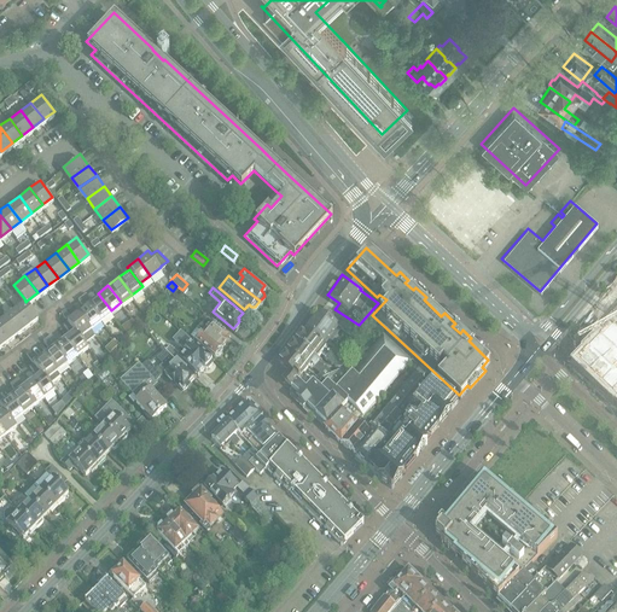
[(100,318),(111,310),(98,293),(87,301),(100,318)]
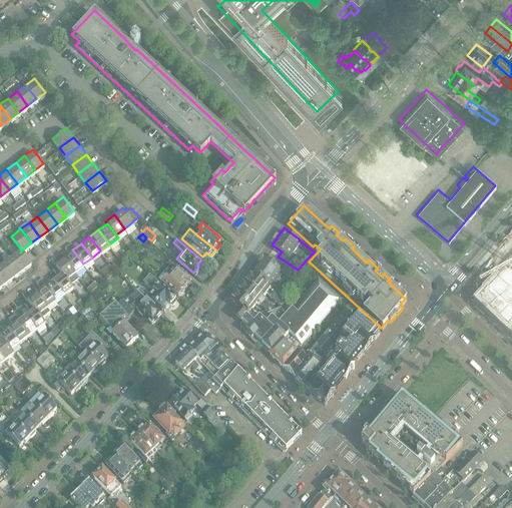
[(31,262),(22,249),(21,250),(20,247),(11,255),(21,269),(31,262)]
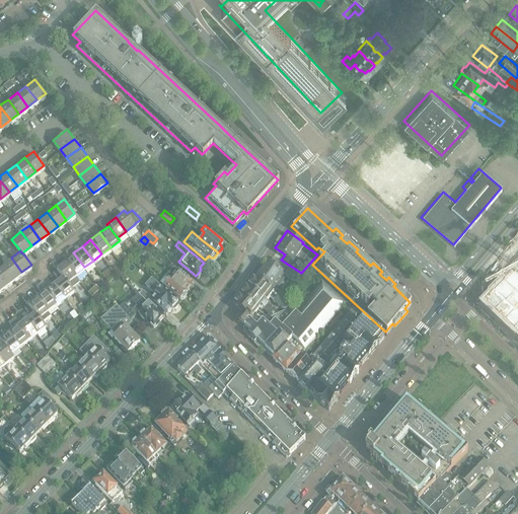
[(76,274),(84,267),(73,252),(64,260),(75,274),(76,274)]
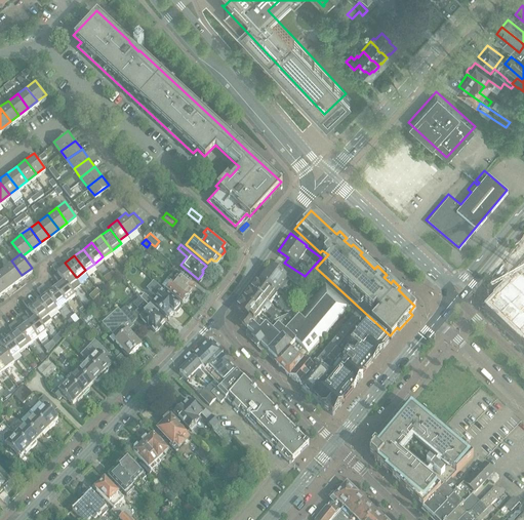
[(13,281),(22,275),(11,261),(3,267),(13,281)]
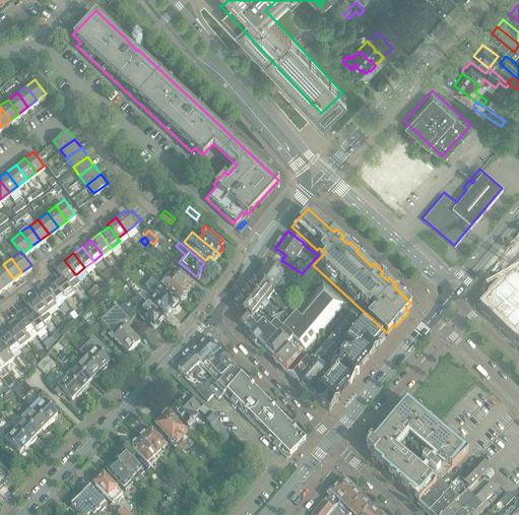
[(265,283),(271,287),(282,271),(294,279),(299,272),(278,259),(274,265),(267,260),(255,276),(265,283)]
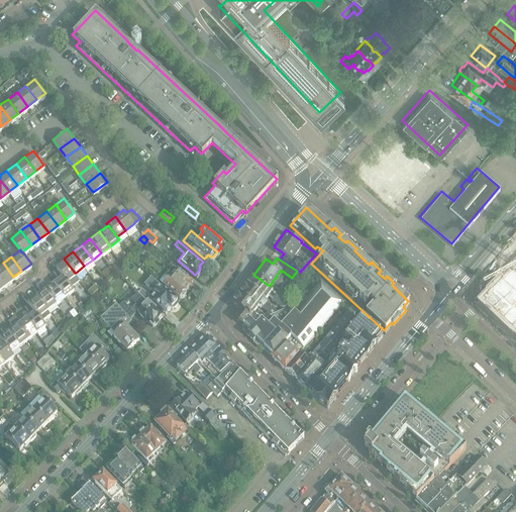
[(76,273),(75,273),(64,259),(56,266),(60,271),(62,274),(67,280),(67,279),(70,284),(79,277),(76,273)]
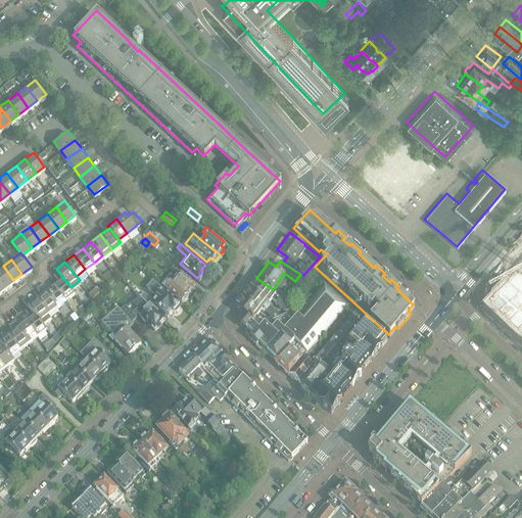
[(0,279),(5,286),(13,280),(3,266),(0,268),(0,279)]
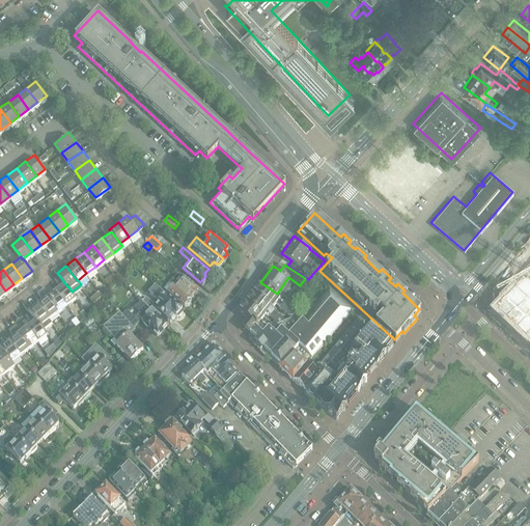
[(168,278),(162,285),(184,302),(187,302),(190,298),(189,296),(194,288),(191,286),(194,283),(180,273),(173,282),(168,278)]
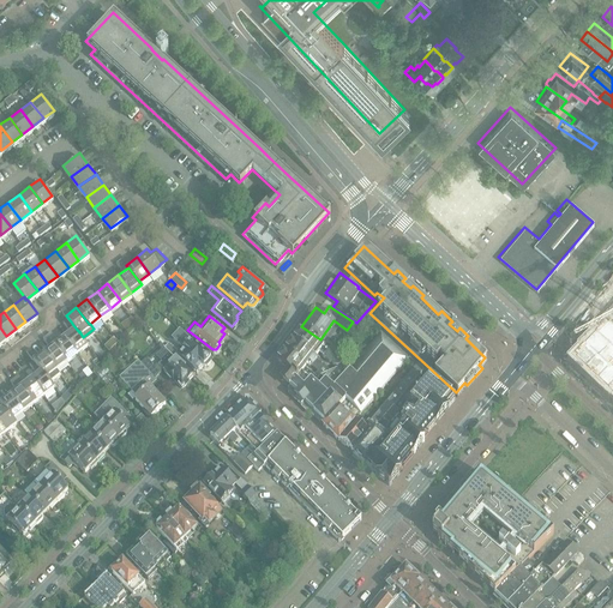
[(86,341),(83,337),(79,331),(79,332),(73,325),(64,332),(76,349),(86,341)]
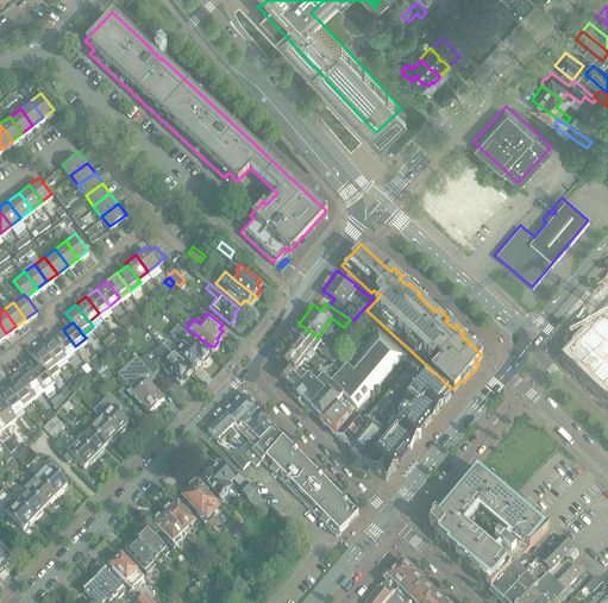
[(339,352),(318,337),(311,332),(299,324),(290,334),(311,351),(315,344),(319,346),(319,350),(332,359),(334,358),(339,352)]
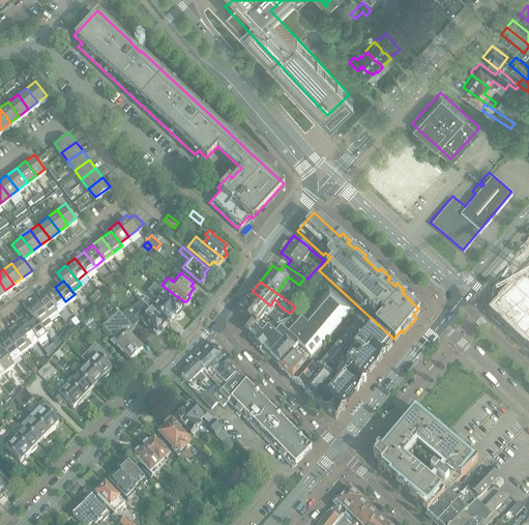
[(528,286),(525,283),(506,302),(524,320),(520,324),(516,329),(528,342),(528,286)]
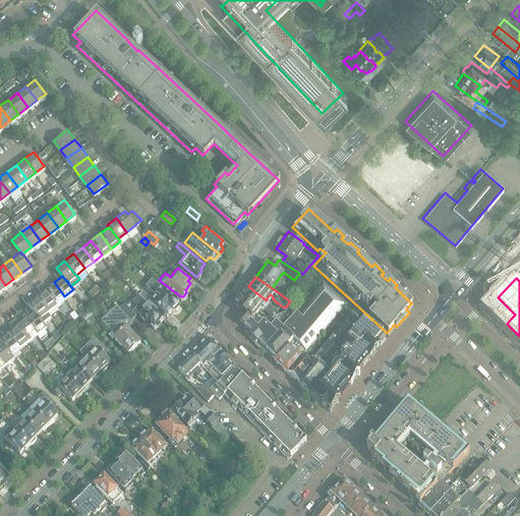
[(275,355),(334,290),(322,279),(296,309),(264,345),(275,355)]
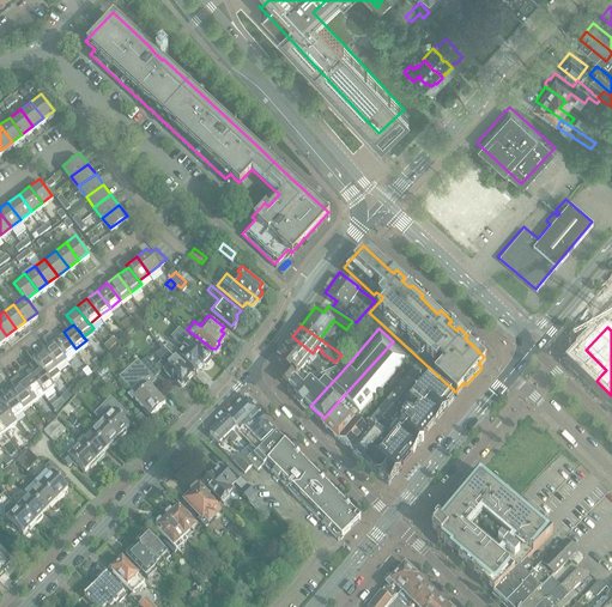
[(210,352),(188,333),(185,331),(177,338),(183,344),(177,351),(195,368),(201,360),(205,360),(210,356),(210,352)]
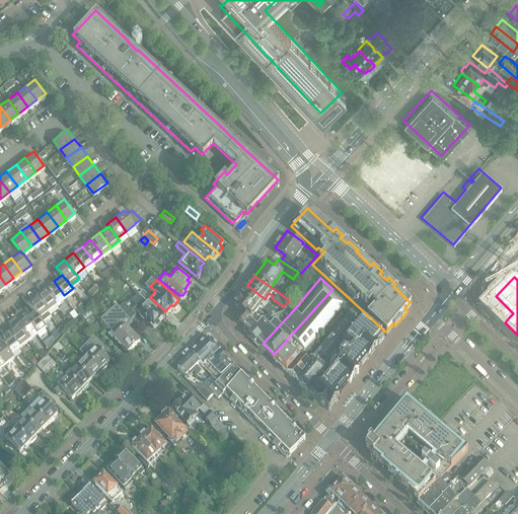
[(55,302),(64,295),(54,281),(45,288),(55,302)]
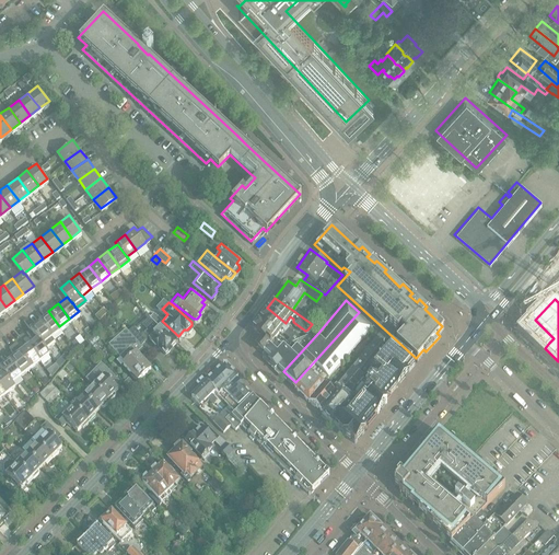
[(300,335),(286,323),(267,308),(259,318),(278,332),(277,333),(284,339),(287,342),(300,335)]
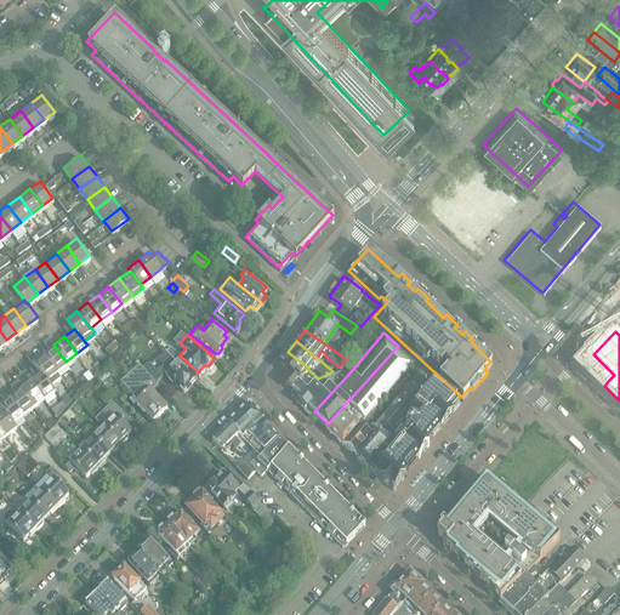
[(176,381),(183,388),(186,387),(188,385),(189,382),(195,375),(175,356),(166,347),(163,343),(159,346),(163,349),(157,356),(159,358),(155,362),(170,376),(171,380),(175,383),(176,381)]
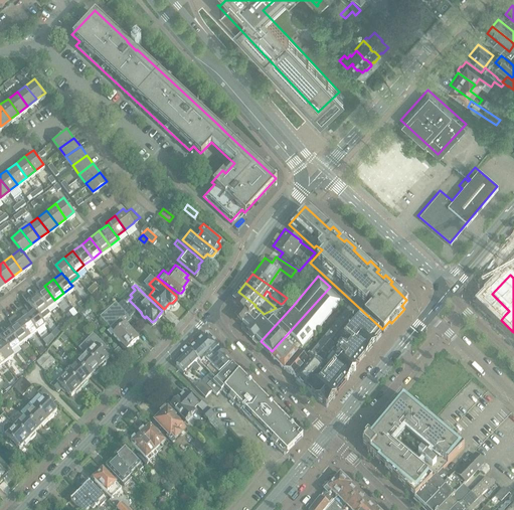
[(138,288),(145,295),(148,291),(141,285),(138,287),(138,288)]
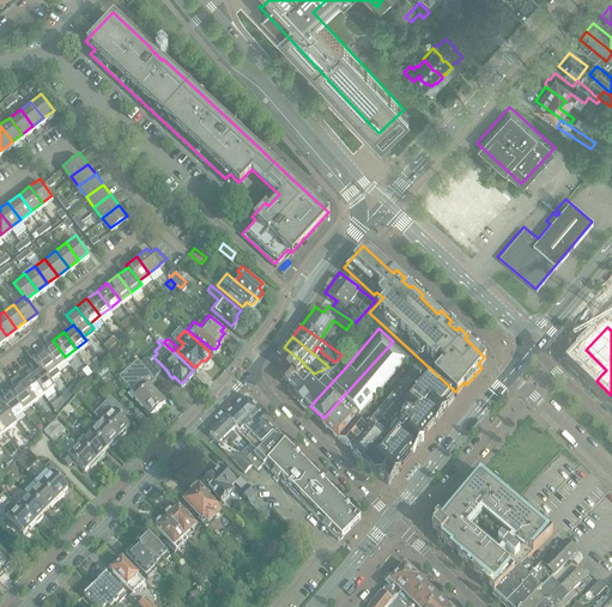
[(55,365),(65,357),(53,340),(42,348),(55,365)]
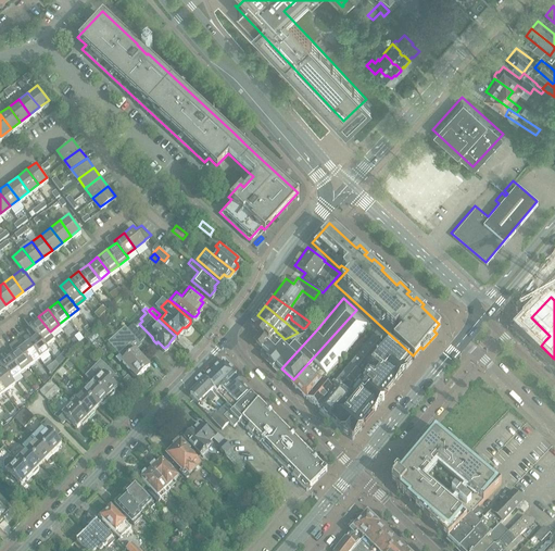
[(324,374),(368,321),(356,310),(293,379),(292,380),(306,395),(324,374)]
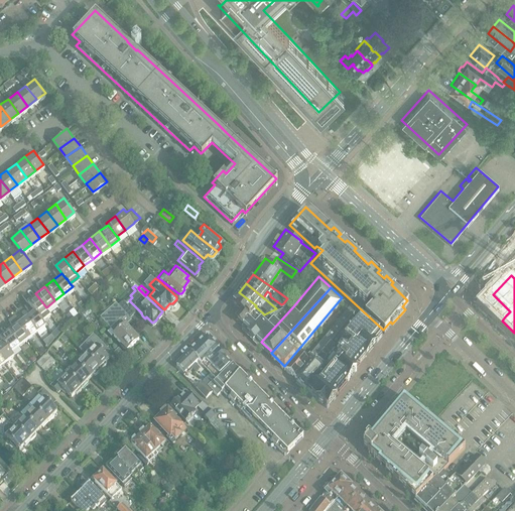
[(30,297),(28,294),(24,289),(21,291),(27,299),(31,305),(33,308),(34,308),(37,313),(38,313),(40,316),(48,310),(46,307),(35,293),(30,297)]
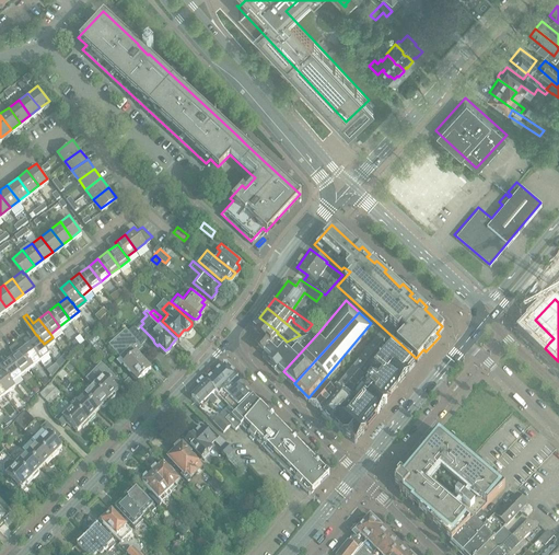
[(263,348),(277,333),(278,332),(259,318),(254,325),(254,326),(253,327),(254,328),(253,330),(255,340),(256,342),(255,342),(263,348)]
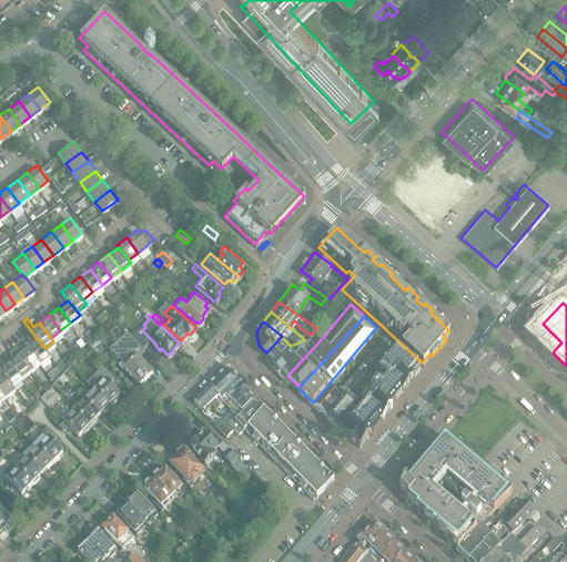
[(131,325),(127,329),(139,343),(143,338),(131,325)]
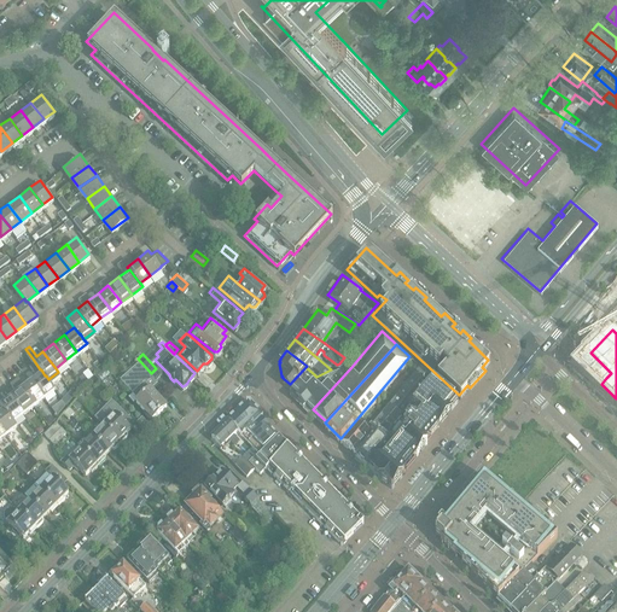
[(156,379),(149,371),(138,359),(120,376),(138,394),(134,396),(151,414),(166,402),(150,385),(156,379)]
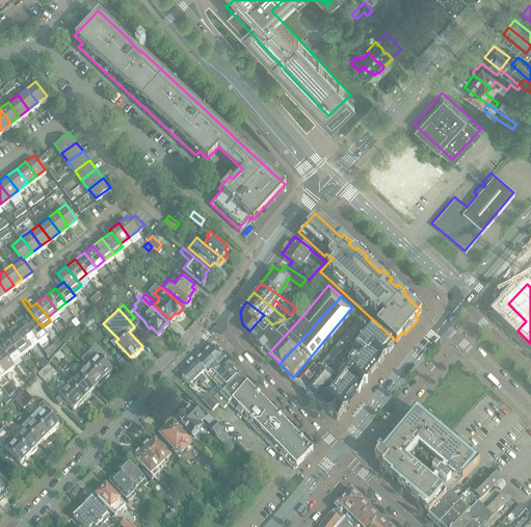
[(340,347),(366,316),(361,311),(319,360),(316,364),(310,358),(293,377),(294,378),(294,379),(298,383),(299,381),(304,386),(318,370),(320,371),(304,390),(316,399),(325,388),(327,389),(336,377),(335,376),(330,372),(330,370),(336,364),(335,363),(344,351),(343,350),(340,347)]
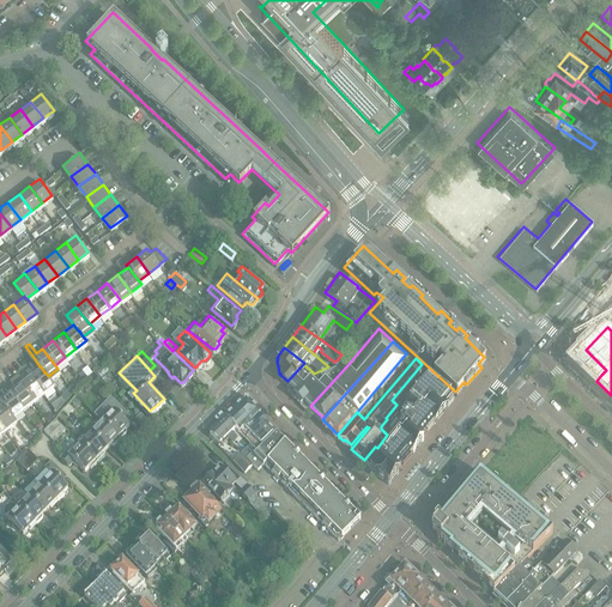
[(310,406),(349,364),(344,359),(328,366),(314,374),(311,371),(303,364),(288,381),(291,386),(290,386),(291,387),(291,389),(291,390),(297,395),(296,396),(309,408),(310,406)]
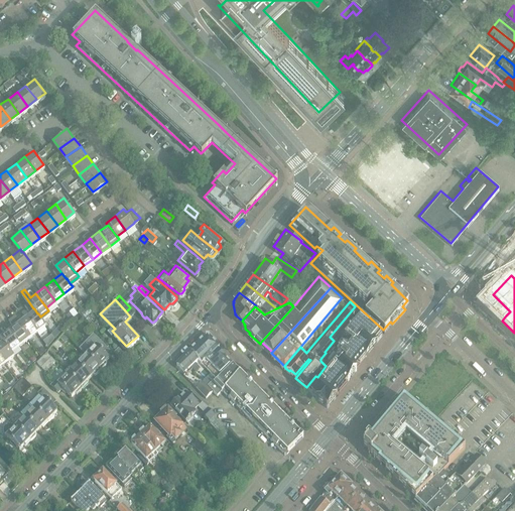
[(44,323),(40,316),(38,313),(37,313),(34,308),(33,308),(25,315),(35,330),(44,323)]
